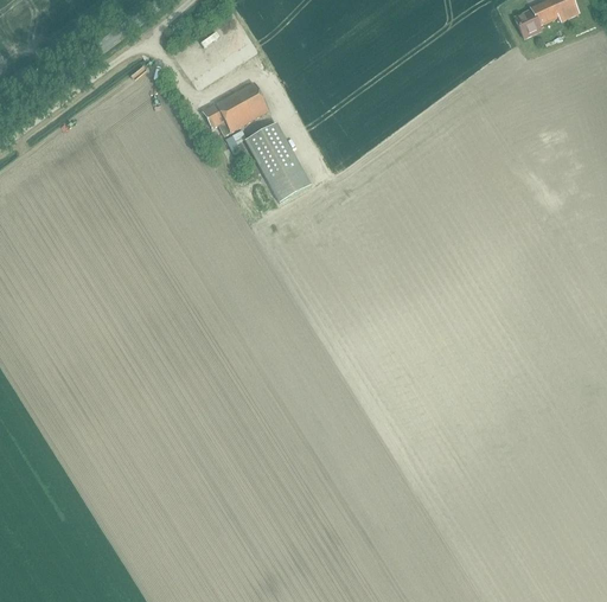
[(538,23),(563,12),(566,11),(564,8),(575,4),(573,0),(543,0),(530,6),(531,7),(515,14),(524,36),(541,29),(538,23)]
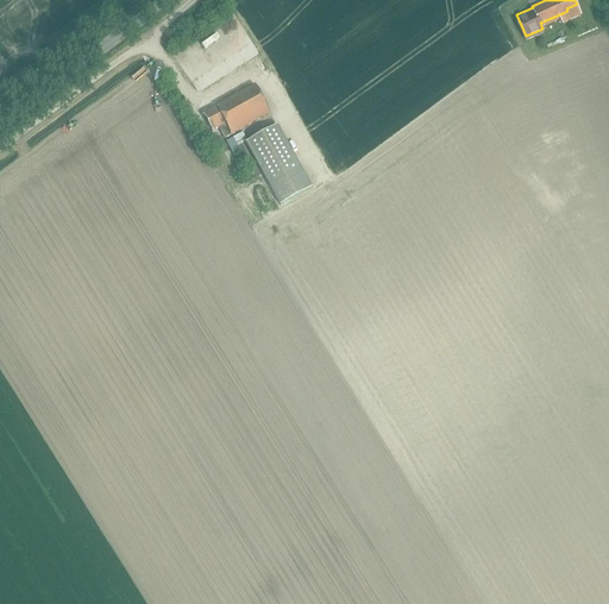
[(212,127),(218,124),(225,134),(270,108),(255,81),(202,109),(212,127)]
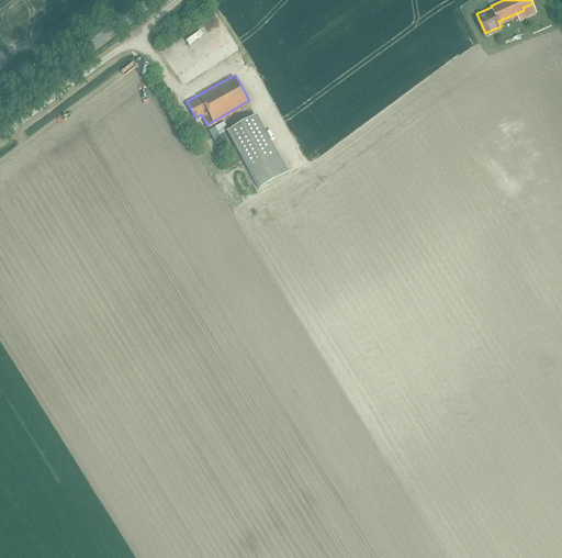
[(259,186),(288,169),(256,112),(226,127),(259,186)]
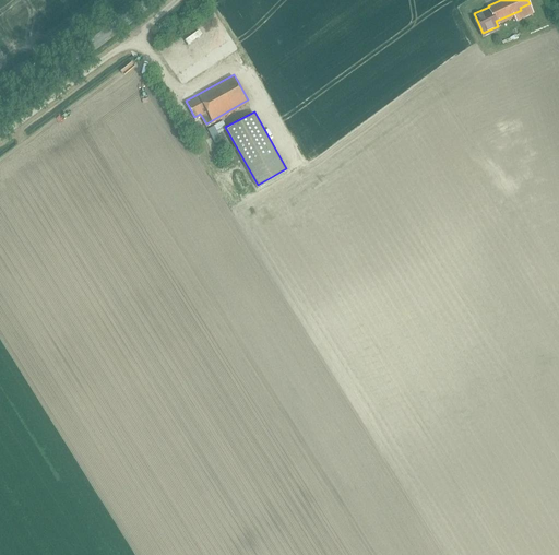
[(218,132),(214,122),(207,127),(212,136),(218,132)]
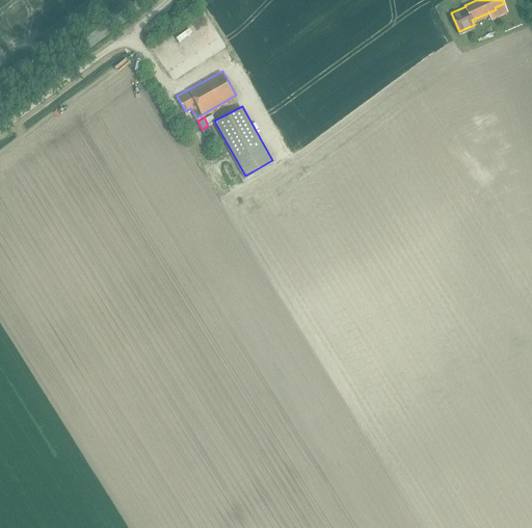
[(281,141),(282,128),(271,128),(270,141),(281,141)]
